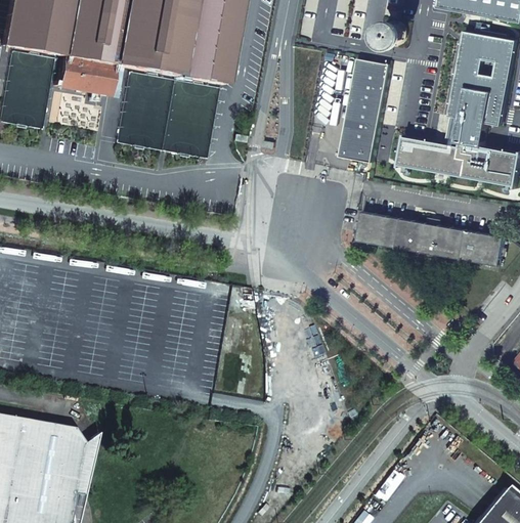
[(4,0),(0,27),(0,48),(4,49),(59,58),(55,84),(50,83),(50,87),(54,88),(54,89),(66,91),(65,94),(69,95),(70,92),(113,99),(118,69),(218,86),(232,0),(4,0)]
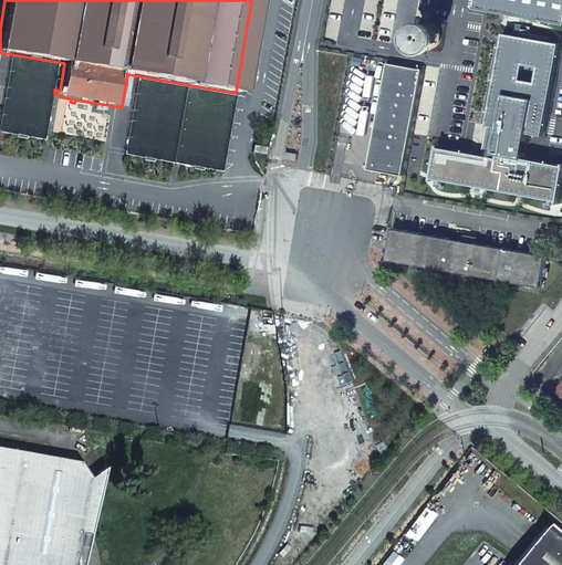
[(561,0),(471,0),(470,9),(559,25),(561,0)]
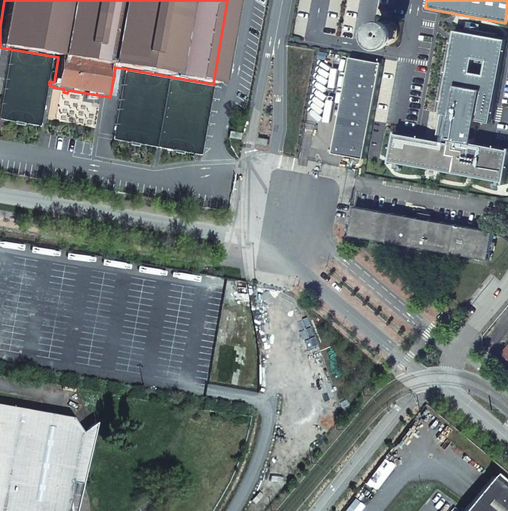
[(398,31),(396,27),(395,25),(393,23),(389,20),(387,20),(385,19),(380,20),(378,20),(374,23),(370,27),(370,29),(369,34),(369,38),(371,43),(373,44),(377,47),(381,49),(386,49),(390,47),(394,44),(396,42),(398,38),(398,34),(398,31)]
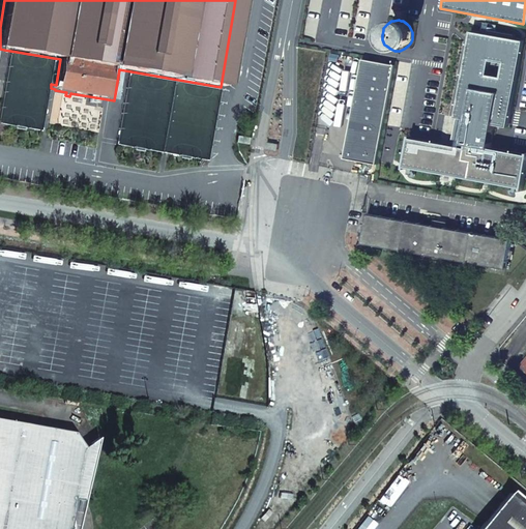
[(469,32),(453,116),(504,126),(521,41),(469,32)]
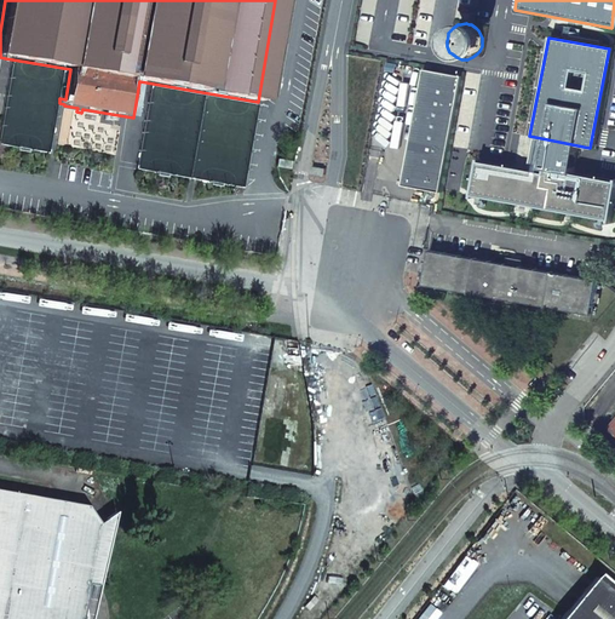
[(411,125),(398,187),(401,187),(436,194),(441,173),(443,158),(458,78),(420,72),(420,73),(411,125)]
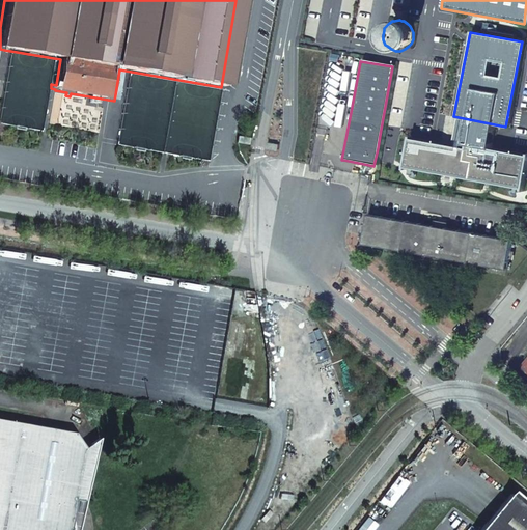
[(403,168),(521,190),(525,157),(488,149),(492,124),(464,119),(459,144),(464,145),(464,149),(408,139),(403,168)]
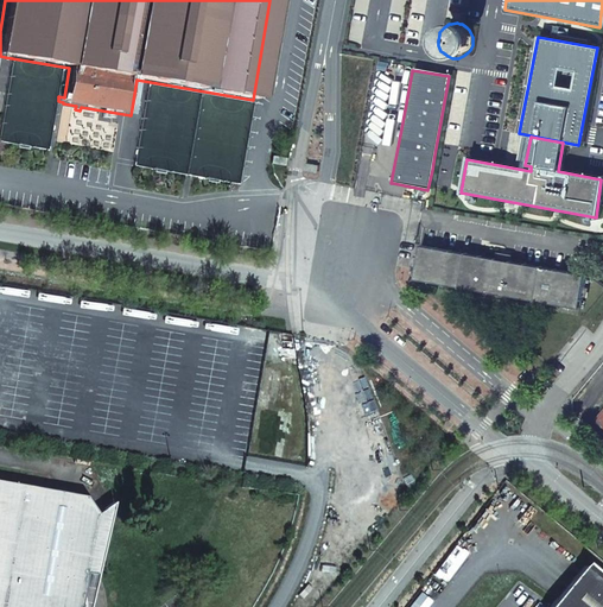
[(420,246),(414,279),(579,309),(585,276),(420,246)]
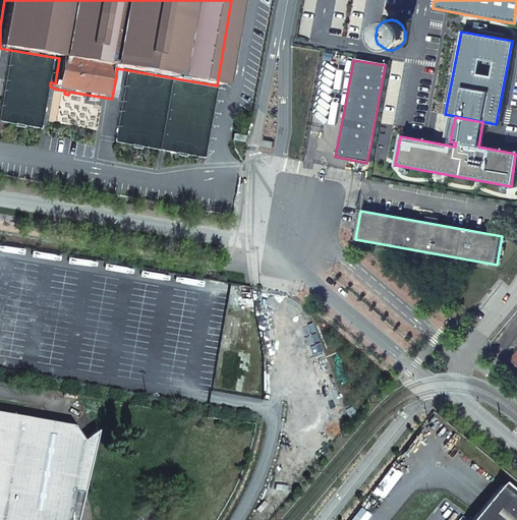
[(68,519),(65,508),(68,504),(79,441),(69,426),(0,414),(0,519),(68,519)]
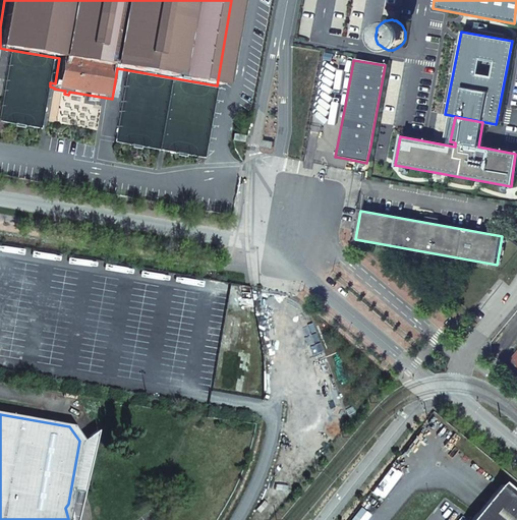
[(516,519),(516,506),(498,490),(472,519),(516,519)]
